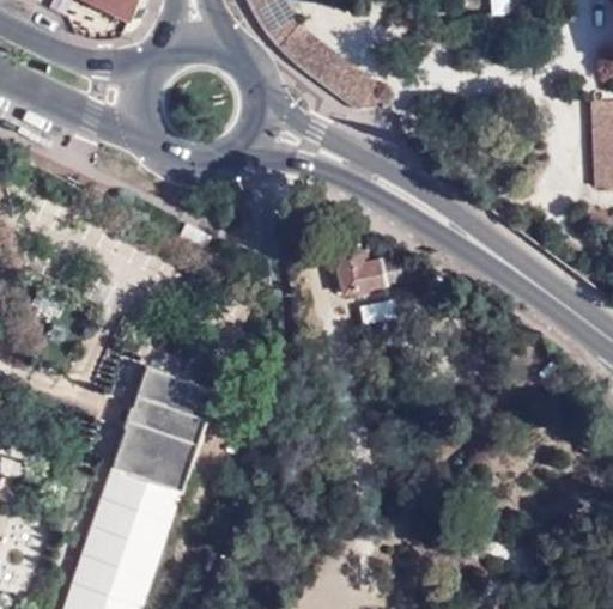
[(127,22),(85,0),(77,0),(126,25),(127,22)]
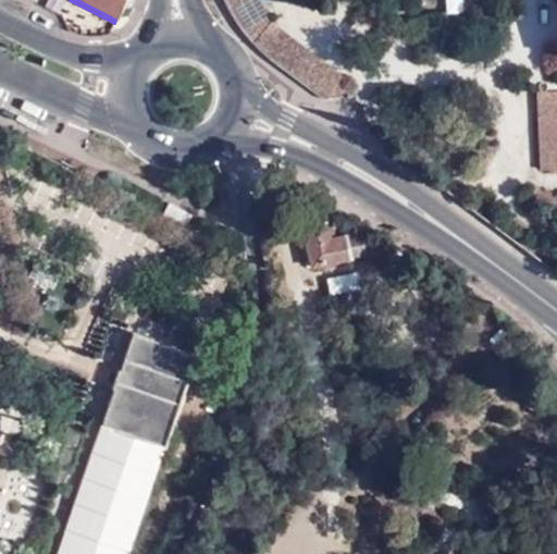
[(77,0),(115,20),(122,0),(77,0)]
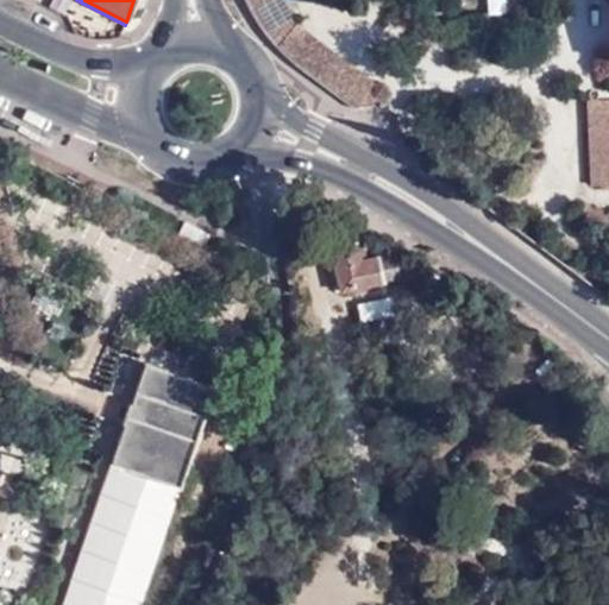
[(282,0),(258,0),(244,1),(257,24),(281,54),(334,54),(300,27),(282,0)]
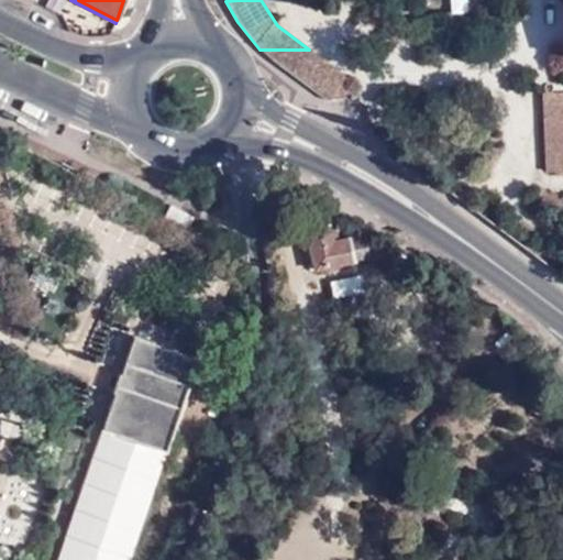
[(309,50),(260,50),(276,64),(311,89),(352,88),(346,78),(309,50)]
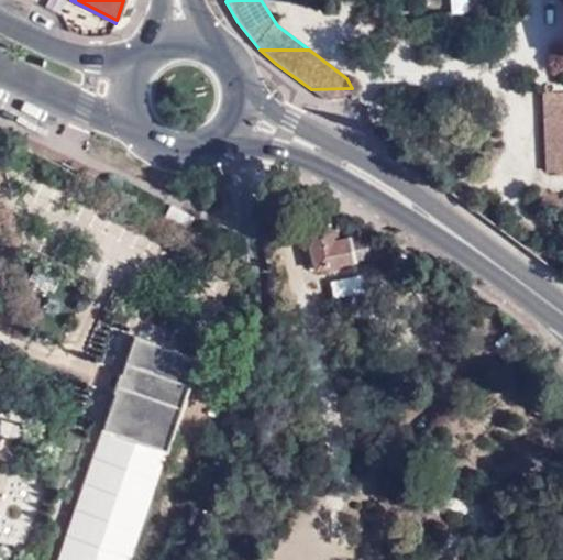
[(352,88),(311,89),(327,100),(348,98),(355,95),(352,88)]
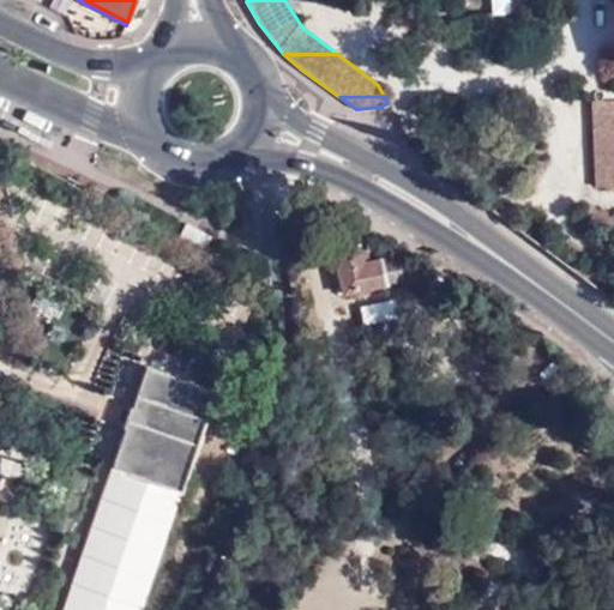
[(613,104),(593,106),(595,191),(613,191),(613,104)]
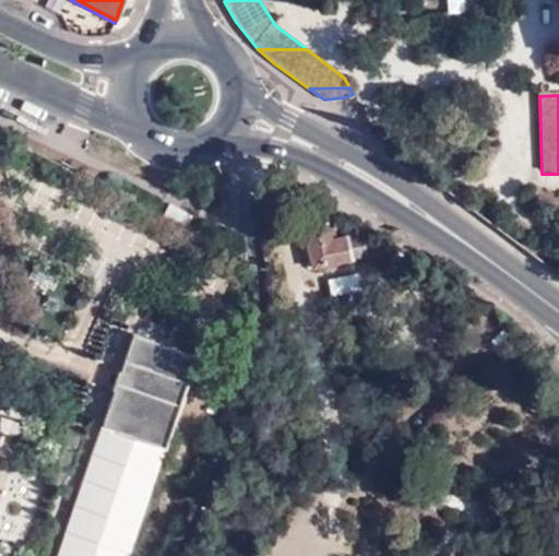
[(189,213),(168,202),(162,215),(182,226),(189,213)]
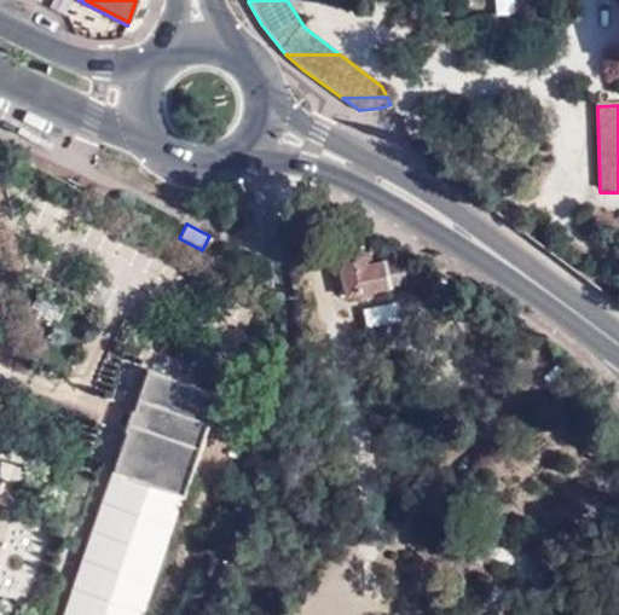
[(335,255),(336,257),(340,276),(346,301),(392,290),(391,286),(408,283),(409,288),(428,283),(427,274),(400,264),(382,268),(382,267),(371,268),(366,249),(335,255)]
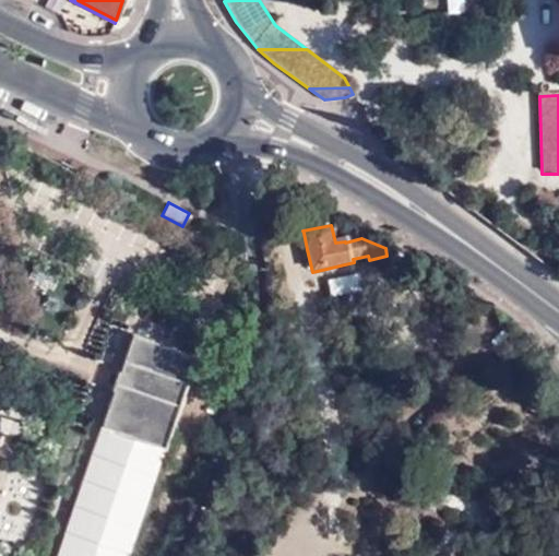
[(164,450),(197,355),(133,333),(100,427),(164,450)]
